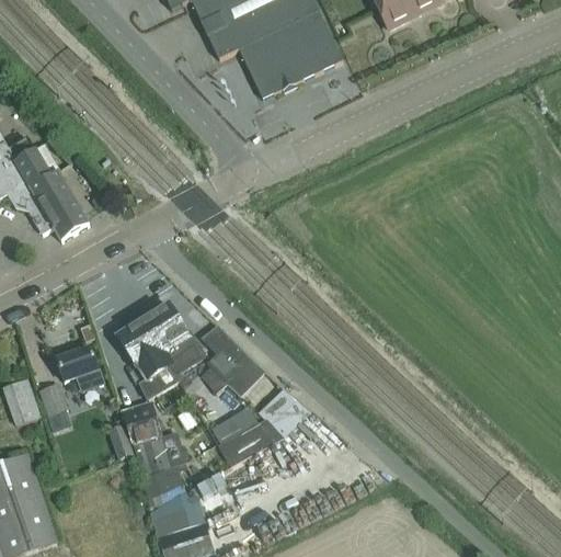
[(343,61),(313,0),(167,0),(171,10),(191,0),(219,59),(239,50),(263,100),(343,61)]
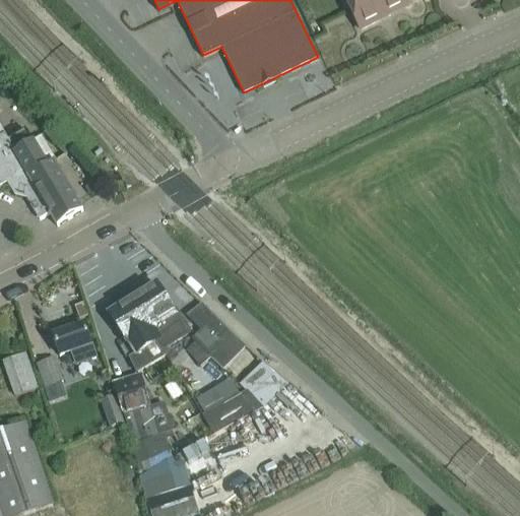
[(377,14),(405,0),(345,0),(360,27),(379,18),(377,14)]
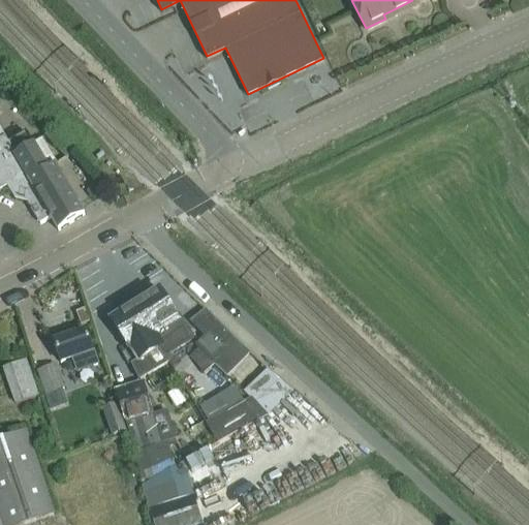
[(48,165),(33,142),(26,130),(9,139),(5,132),(0,134),(0,187),(7,183),(14,195),(27,198),(39,221),(50,215),(58,227),(84,212),(54,162),(48,165)]
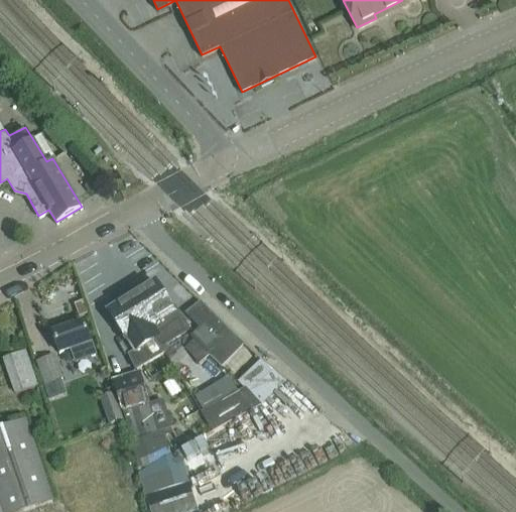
[(185,329),(156,280),(109,309),(134,350),(129,353),(136,367),(165,351),(161,343),(185,329)]
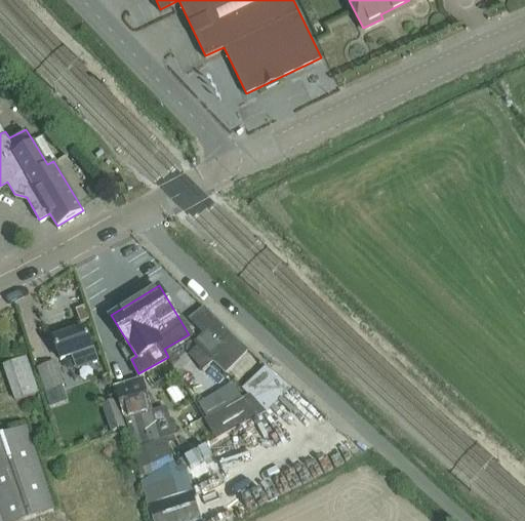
[(235,335),(201,307),(187,317),(203,330),(194,341),(212,359),(225,349),(235,335)]
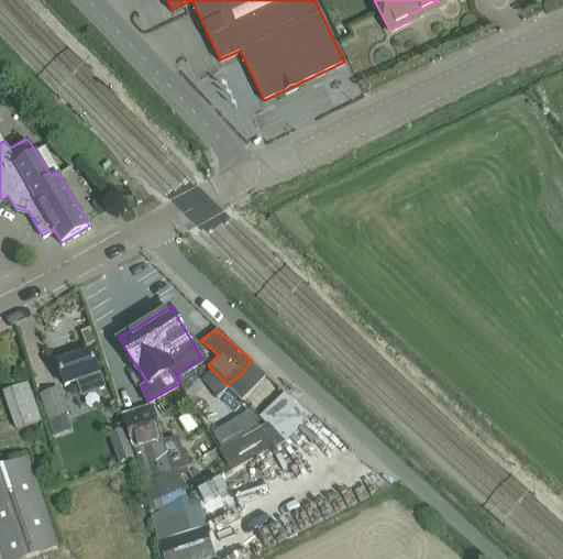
[(90,348),(57,360),(66,384),(78,380),(83,392),(90,390),(103,384),(90,348)]
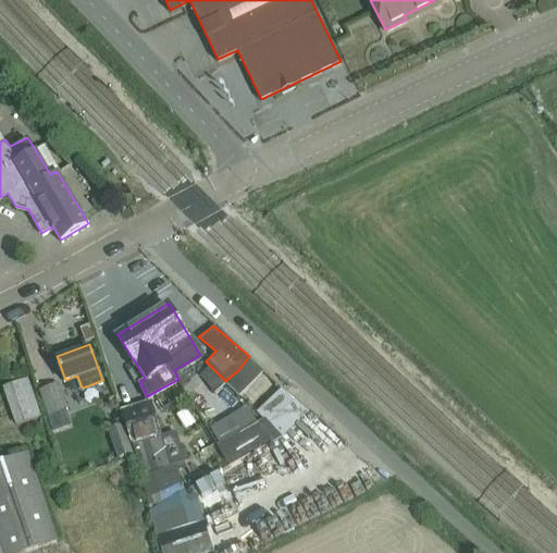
[(39,414),(27,377),(3,384),(16,421),(39,414)]
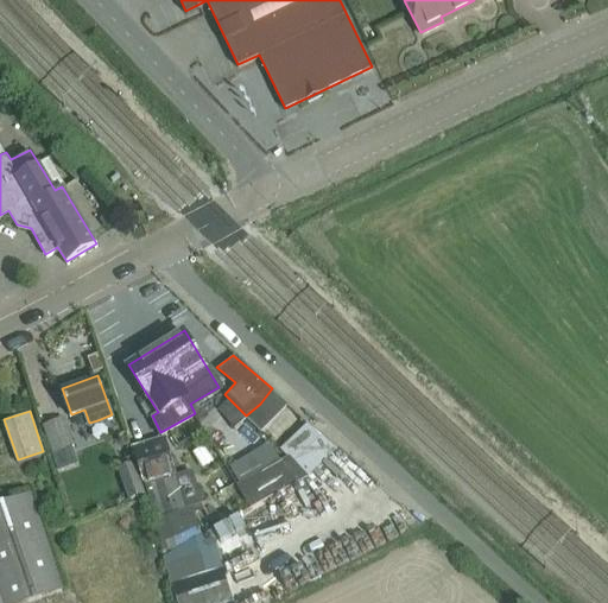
[(75,443),(64,414),(42,421),(52,450),(75,443)]
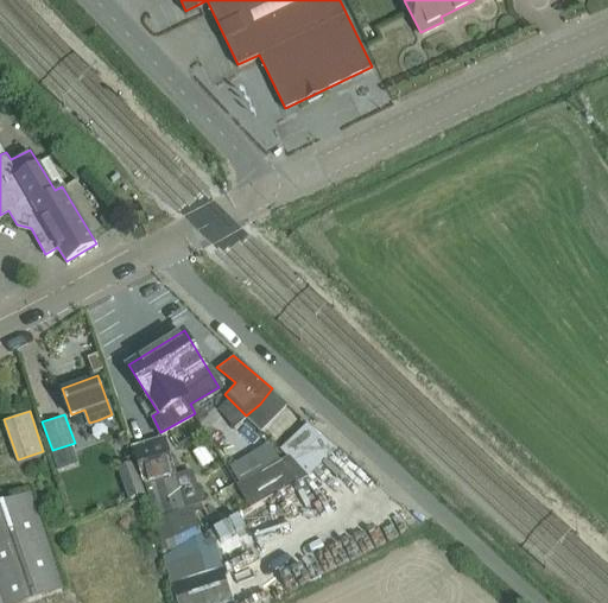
[(176,473),(165,435),(133,444),(145,482),(176,473)]
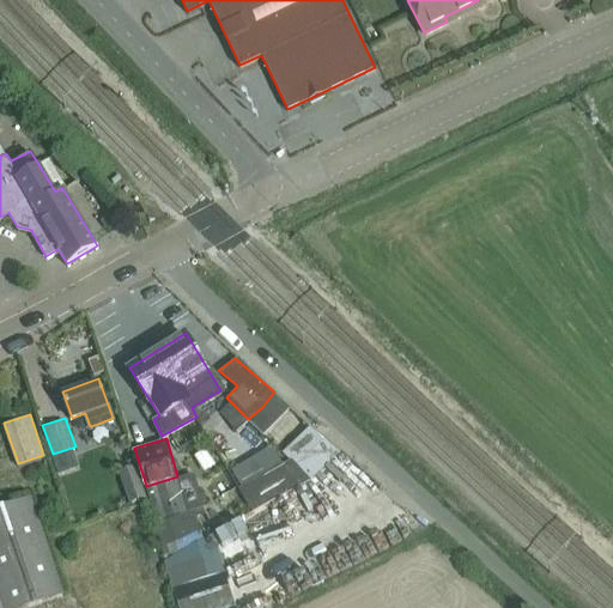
[(76,463),(72,451),(54,457),(58,468),(76,463)]
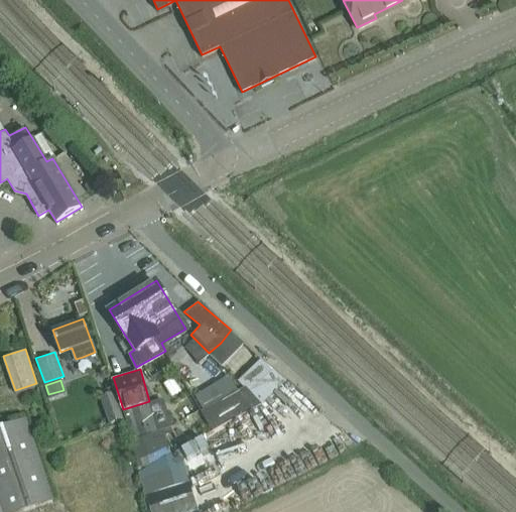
[(212,430),(255,407),(244,386),(201,410),(212,430)]
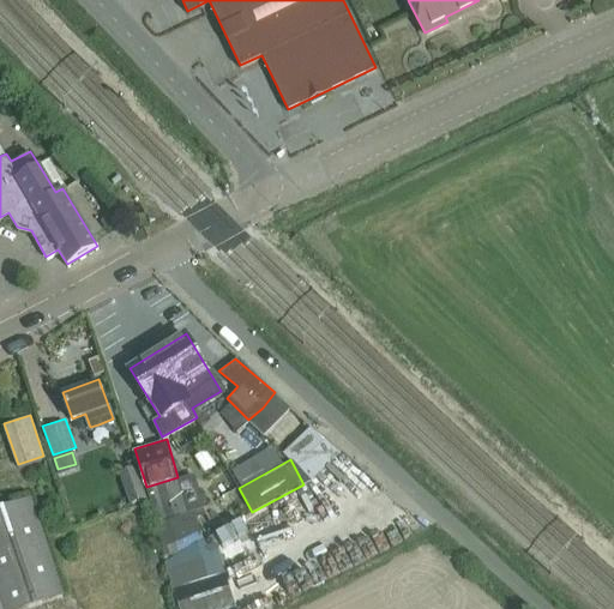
[(188,512),(178,477),(146,487),(157,520),(188,512)]
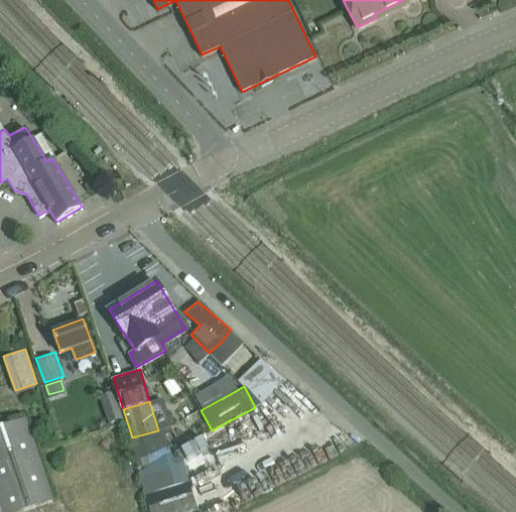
[(12,511),(54,498),(26,415),(0,424),(0,511),(12,511)]
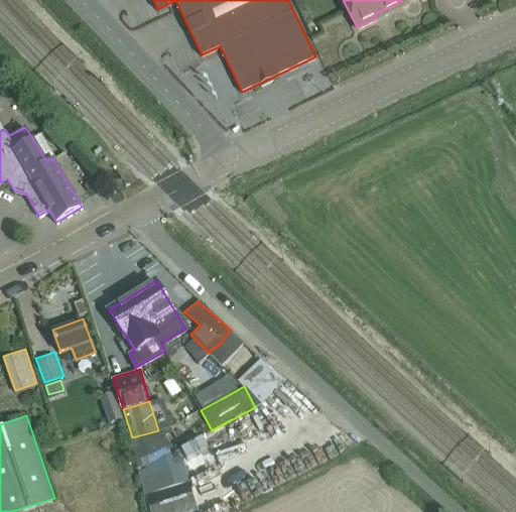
[(199,511),(188,482),(145,495),(149,511),(199,511)]
